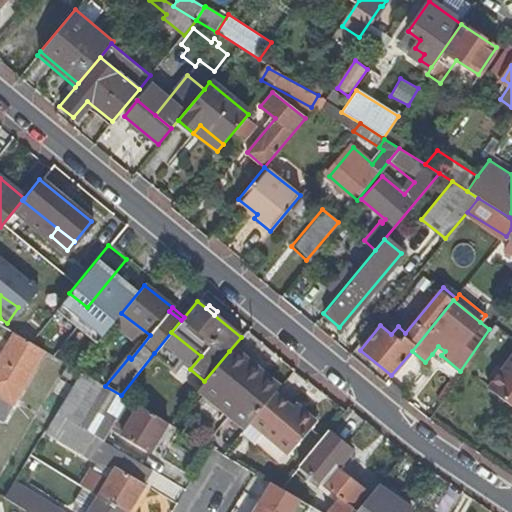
[(15,384),(21,388),(44,350),(30,342),(13,332),(0,355),(0,419),(2,420),(13,403),(6,399),(15,384)]
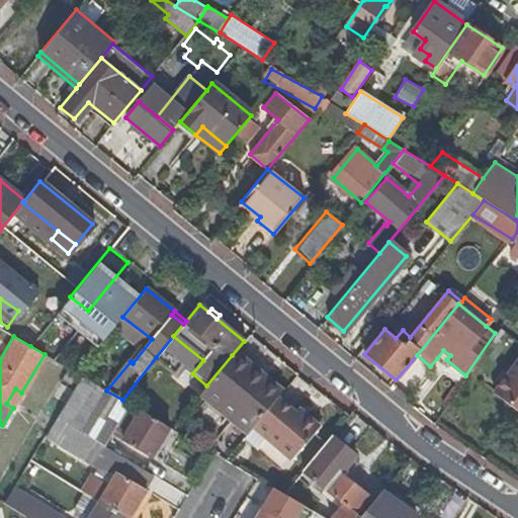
[(443,350),(437,358),(443,363),(446,359),(450,355),(443,350)]
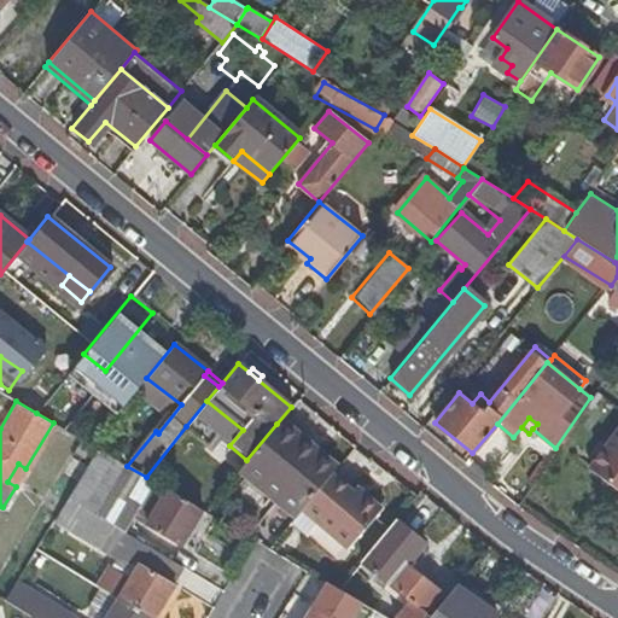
[(240,468),(297,516),(304,507),(332,472),(334,471),(297,441),(277,424),(246,460),(240,468)]
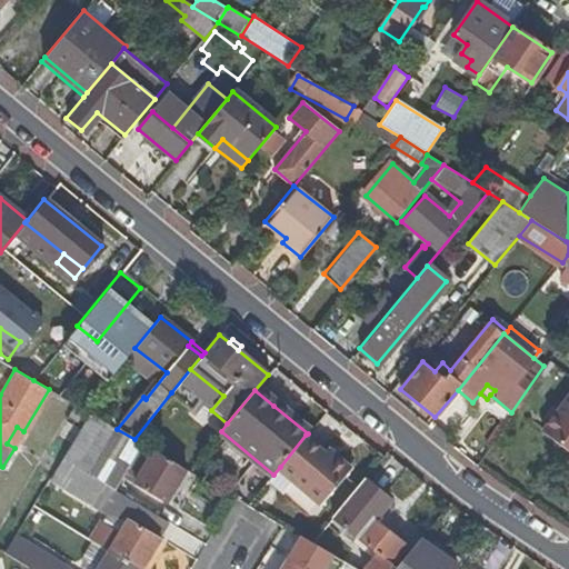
[(568,392),(541,431),(568,451),(568,392)]
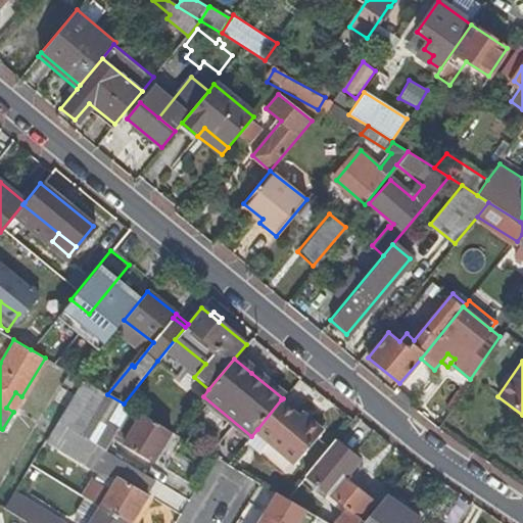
[(254,369),(251,373),(283,398),(286,394),(254,369)]
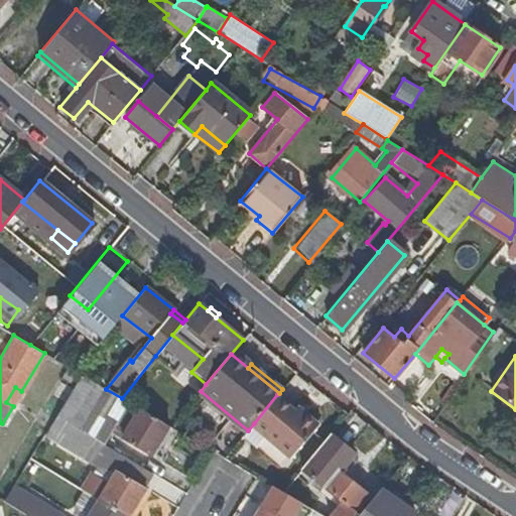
[(78,429),(103,387),(82,375),(56,416),(78,429)]
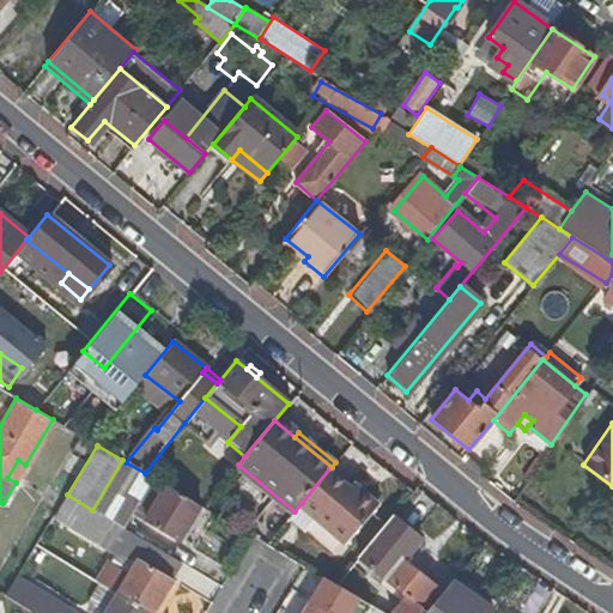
[(16,483),(25,465),(18,460),(7,478),(16,483)]
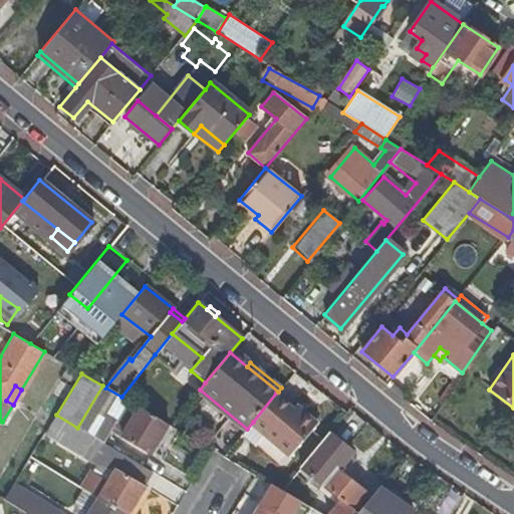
[(102,386),(77,428),(94,438),(105,445),(112,433),(131,403),(121,397),(105,388),(104,387),(102,386)]
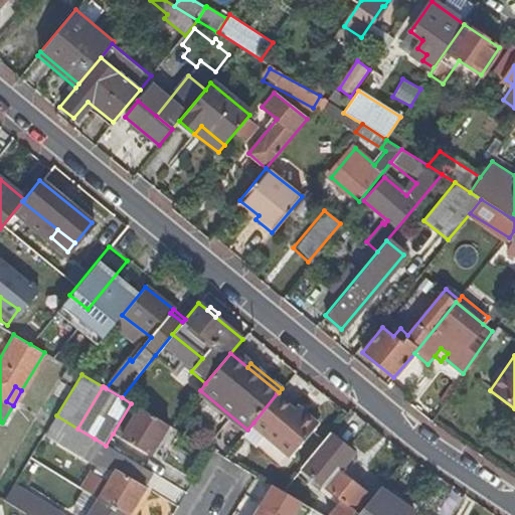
[(197,393),(244,434),(247,430),(200,390),(197,393)]
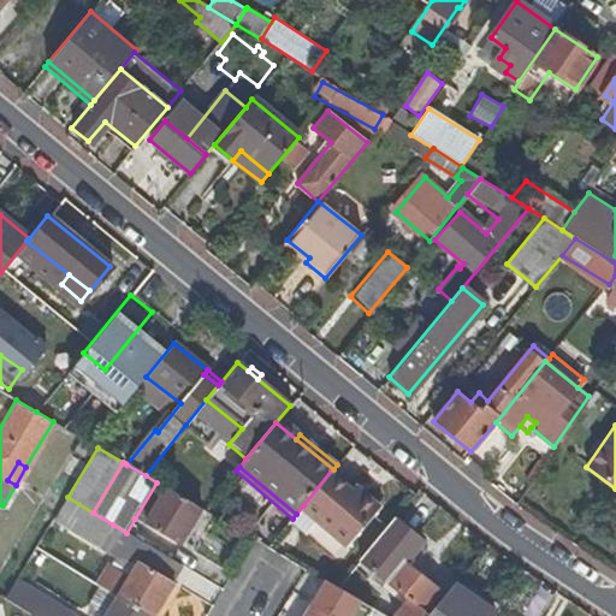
[(331,471),(303,505),(350,544),(384,504),(363,487),(359,493),(353,489),(331,471)]
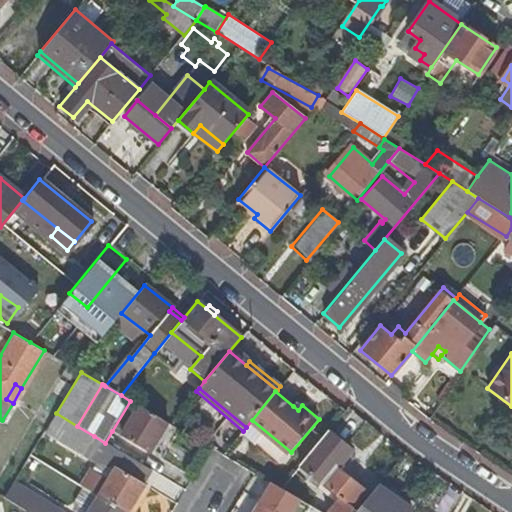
[(130,401),(112,431),(119,436),(137,405),(130,401)]
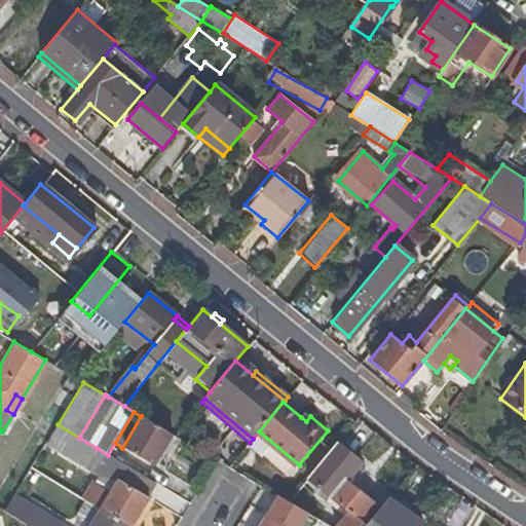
[(301,417),(306,421),(310,416),(305,412),(301,417)]
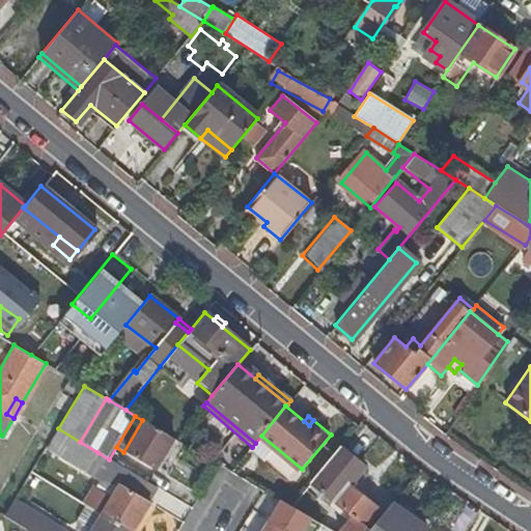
[(142,420),(123,452),(155,470),(173,438),(142,420)]
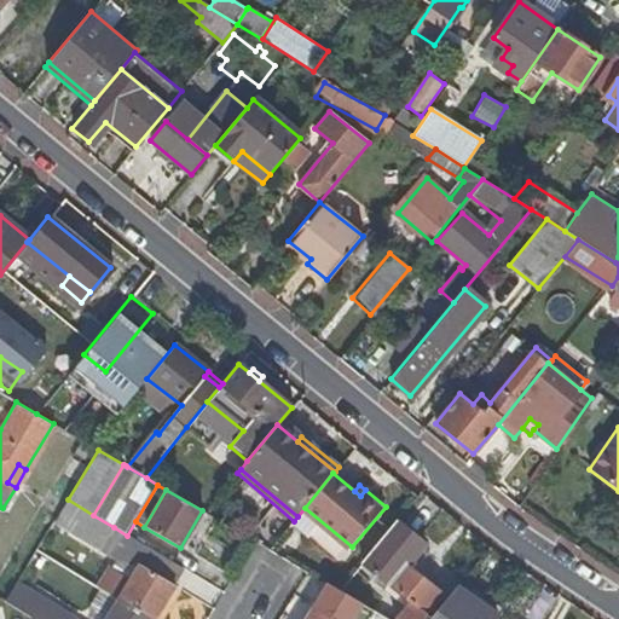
[(53,522),(99,550),(114,527),(93,515),(68,499),(53,522)]
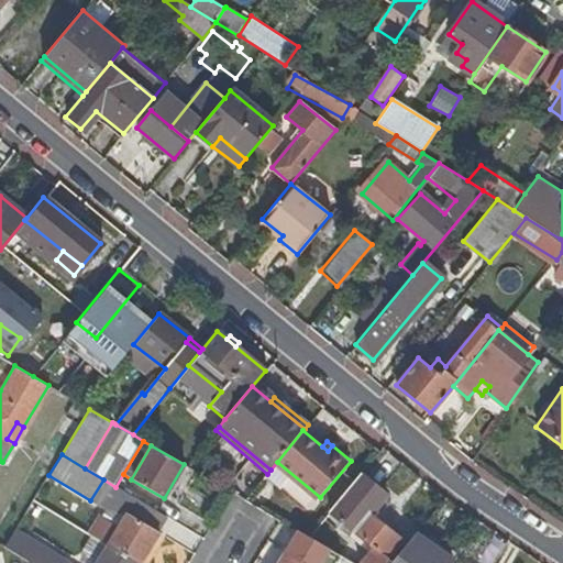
[(359,562),(389,562),(397,555),(393,551),(401,540),(384,526),(365,510),(379,493),(381,489),(360,473),(329,511),(350,529),(373,548),(359,562)]
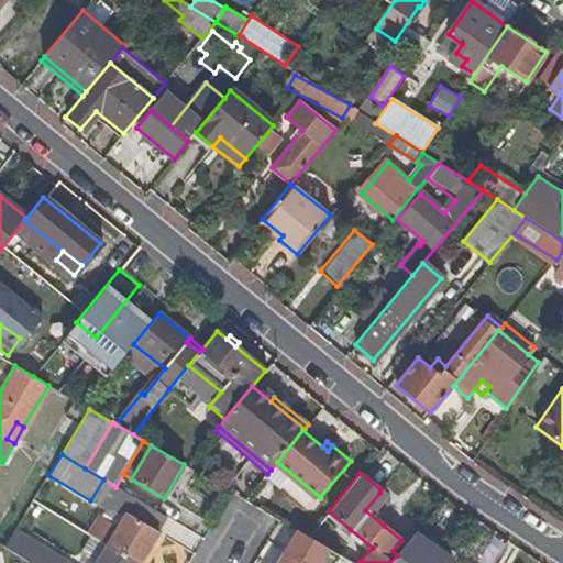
[(103,479),(90,500),(103,507),(98,516),(119,528),(128,514),(158,532),(166,518),(116,487),(103,479)]
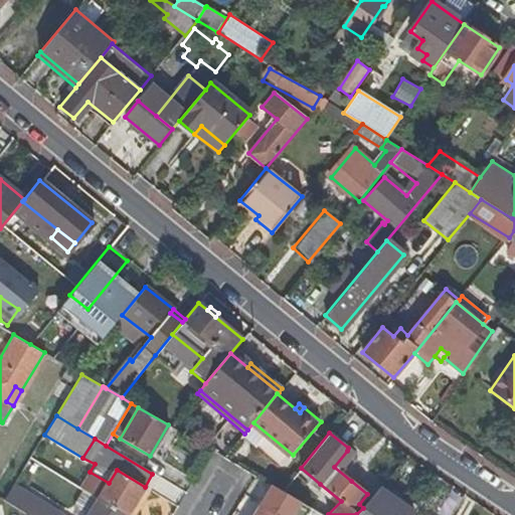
[(90,472),(80,489),(81,489),(124,514),(127,514),(145,487),(117,470),(109,483),(90,472)]
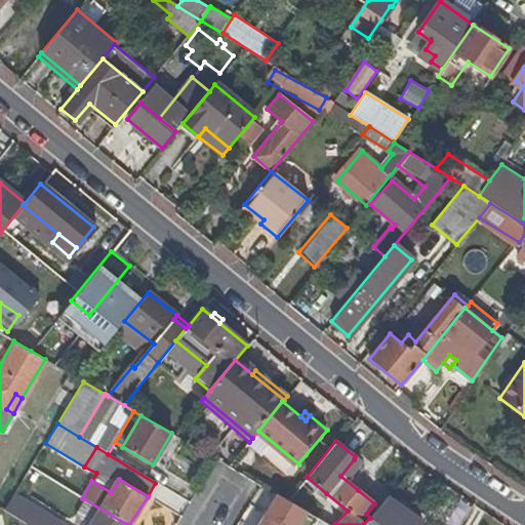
[(62,524),(13,495),(4,511),(7,513),(27,524),(62,524)]
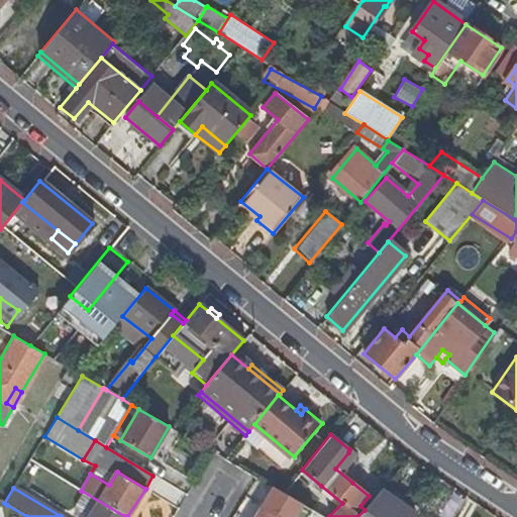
[(306,516),(310,510),(283,493),(274,488),(255,516),(306,516)]
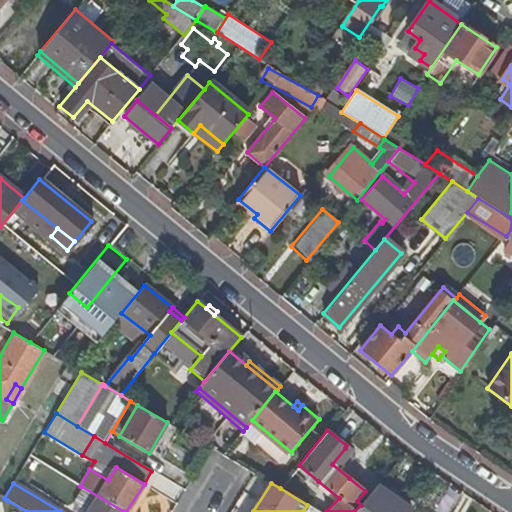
[(409,511),(413,508),(378,483),(361,505),(354,511),(409,511)]
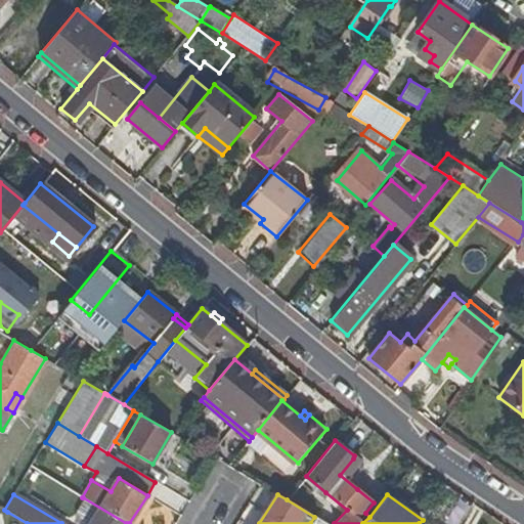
[(126,523),(83,497),(73,513),(80,518),(76,523),(126,523)]
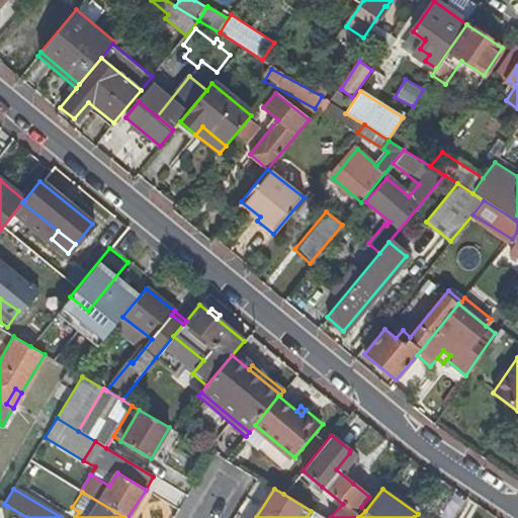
[(0,516),(0,517),(26,517),(7,506),(0,516)]
